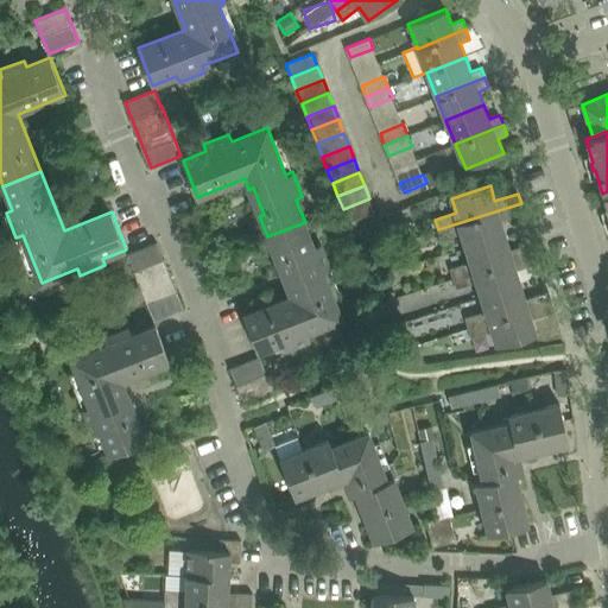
[(369,198),(343,209),(348,222),(375,213),(369,198)]
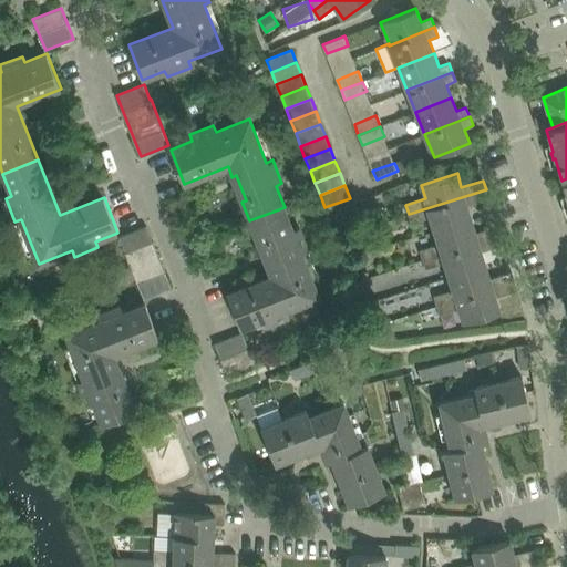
[(431,217),(434,230),(472,219),(467,206),(488,199),(486,189),(409,214),(411,224),(431,217)]
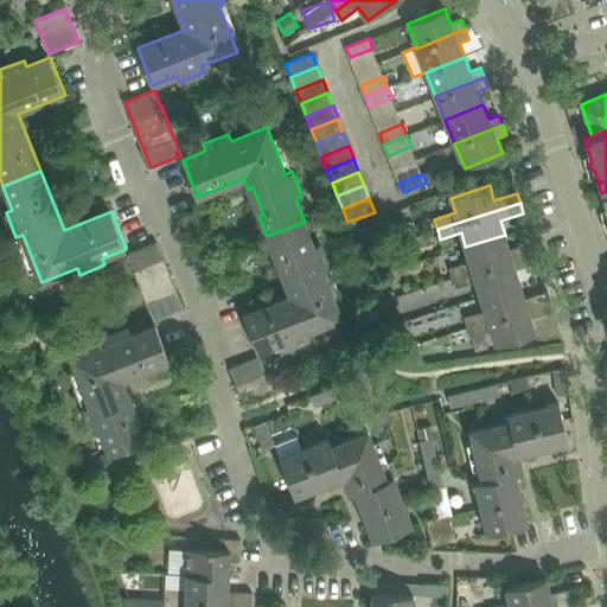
[(291,295),(243,314),(257,351),(281,342),(283,349),(306,340),(308,339),(306,332),(343,318),(324,270),(330,267),(320,242),(313,246),(305,222),(267,236),(276,260),(281,259),(291,285),(287,287),(291,295)]
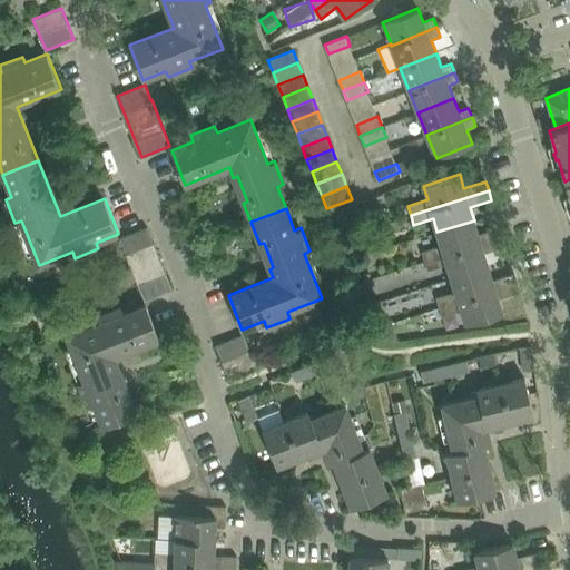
[(422,252),(425,261),(503,237),(500,227),(478,234),(474,220),(436,232),(441,246),(422,252)]
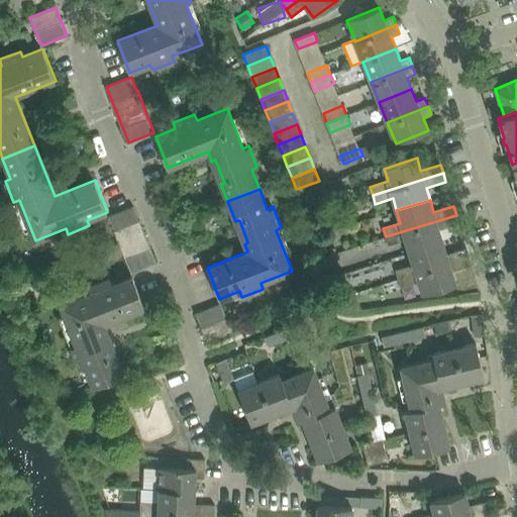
[(125,257),(130,272),(156,262),(139,219),(133,205),(108,215),(124,257),(125,257)]
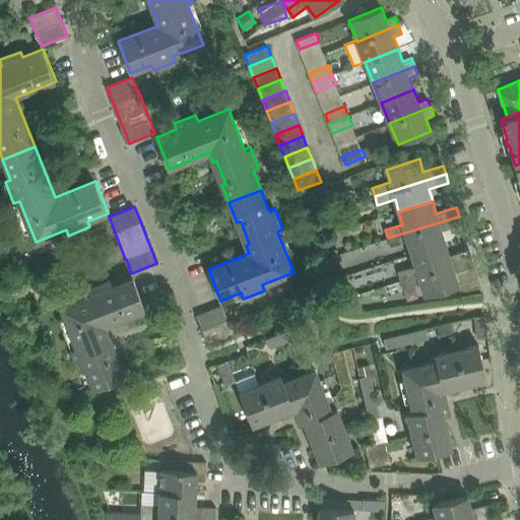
[(408,242),(411,254),(445,243),(442,231),(461,224),(459,216),(388,238),(390,247),(408,242)]
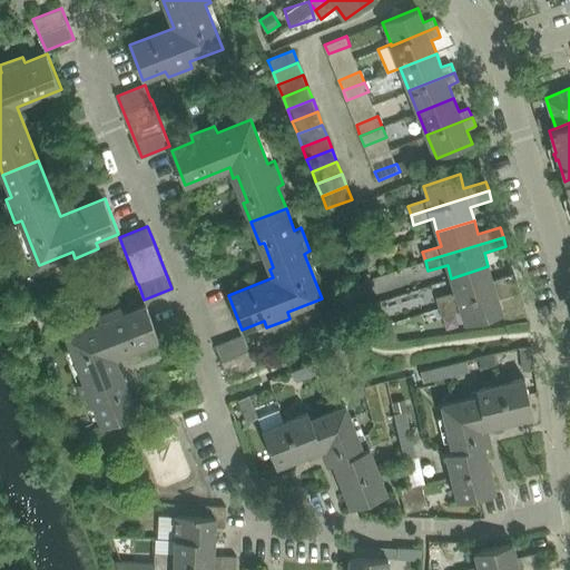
[(435,297),(439,307),(518,283),(514,273),(492,279),(488,266),(451,278),(455,292),(435,297)]
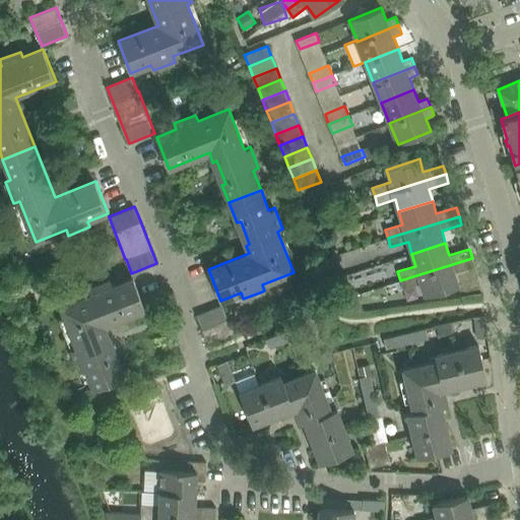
[(334,252),(337,271),(354,268),(353,259),(377,255),(375,245),(334,252)]
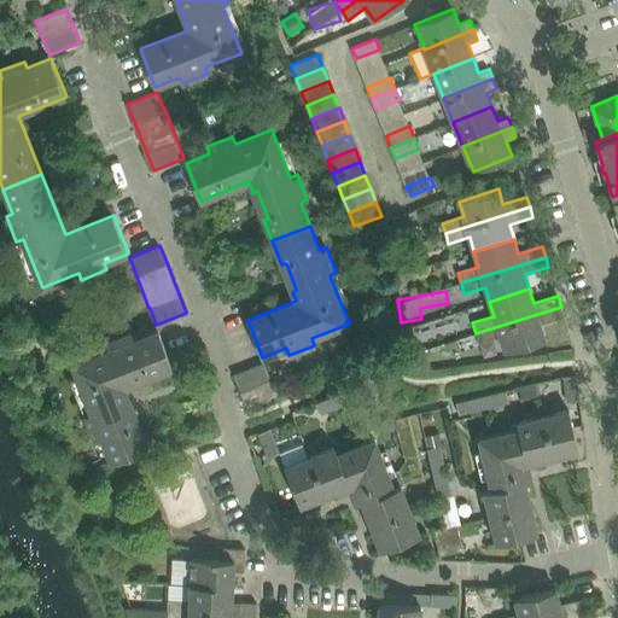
[(561,307),(476,333),(479,343),(500,337),(505,353),(544,339),(540,325),(564,316),(561,307)]
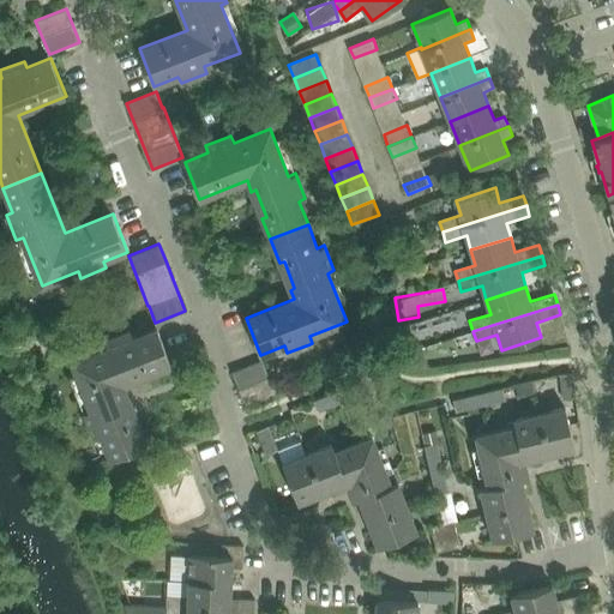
[(130,330),(108,338),(104,339),(107,347),(72,361),(90,409),(84,411),(94,437),(100,434),(109,458),(148,444),(124,384),(172,366),(157,327),(133,337),(130,330)]
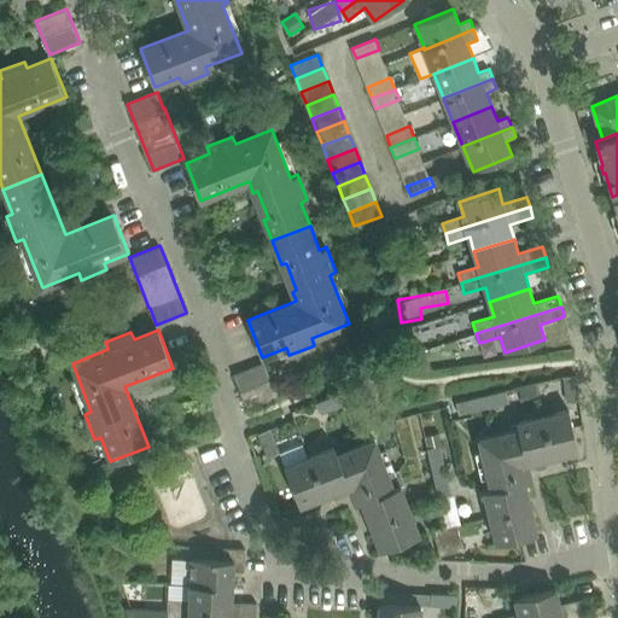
[(407,356),(412,373),(432,369),(426,350),(408,355),(407,356)]
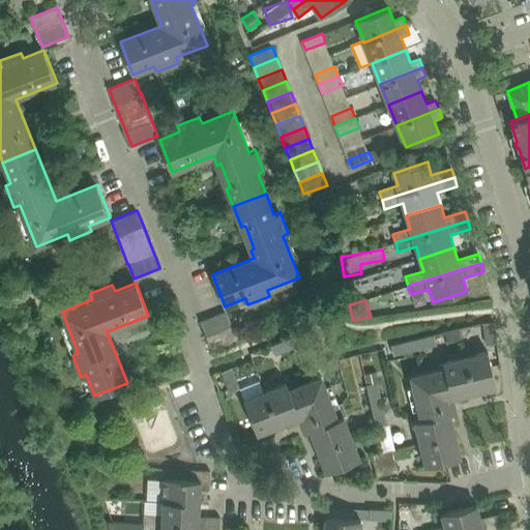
[(201,321),(211,350),(238,340),(233,324),(232,324),(227,311),(201,321)]
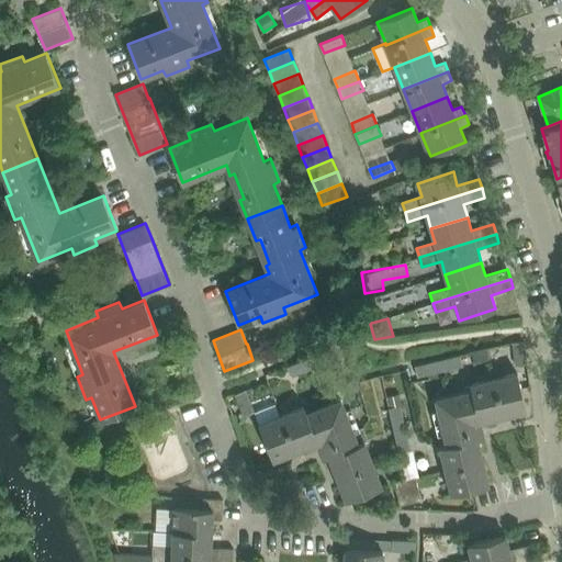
[(527,364),(524,340),(513,343),(516,366),(527,364)]
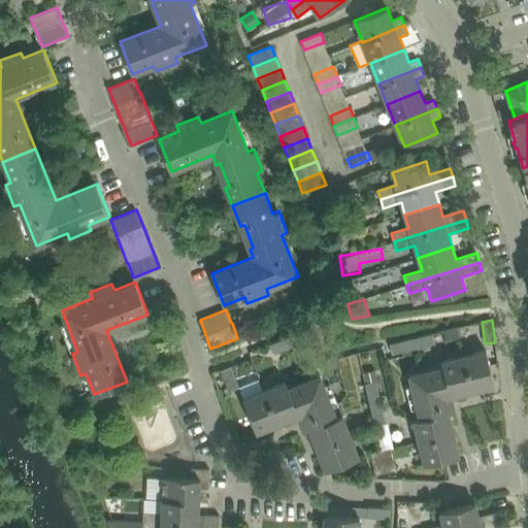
[(310,328),(290,335),(294,345),(296,351),(310,344),(308,340),(315,337),(310,328)]
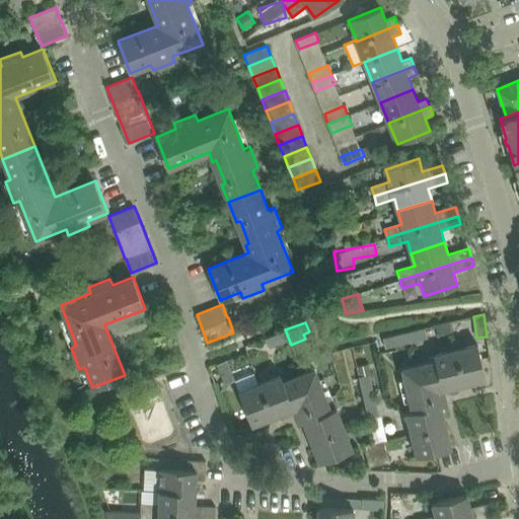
[(425,327),(383,337),(385,348),(427,338),(425,327)]
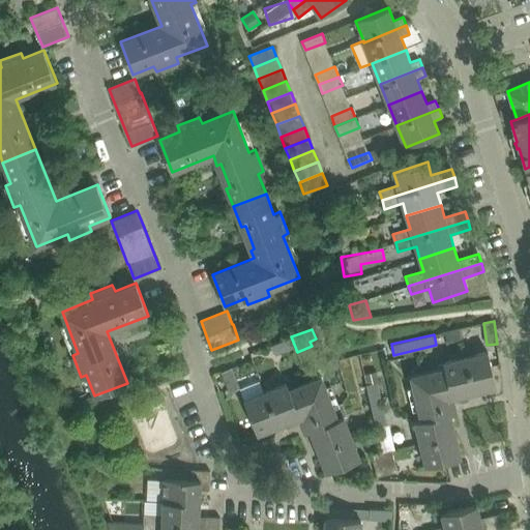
[(295,347),(291,336),(270,345),(274,355),(295,347)]
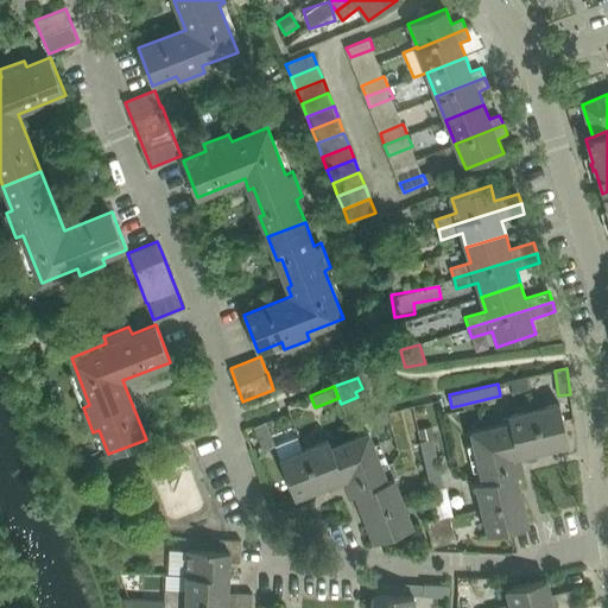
[(561,403),(534,410),(544,450),(570,444),(561,403)]
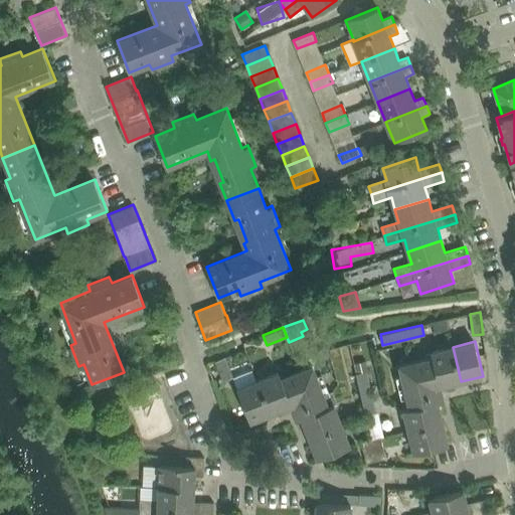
[(327,346),(316,350),(320,360),(331,356),(327,346)]
